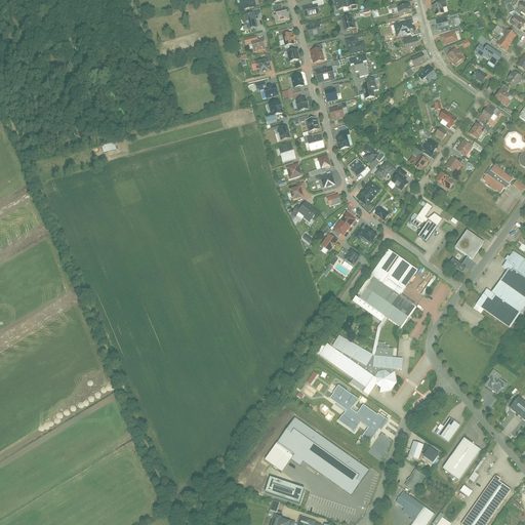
[(238,0),(241,11),(256,8),(253,0),(231,0),(232,2),(238,0)]
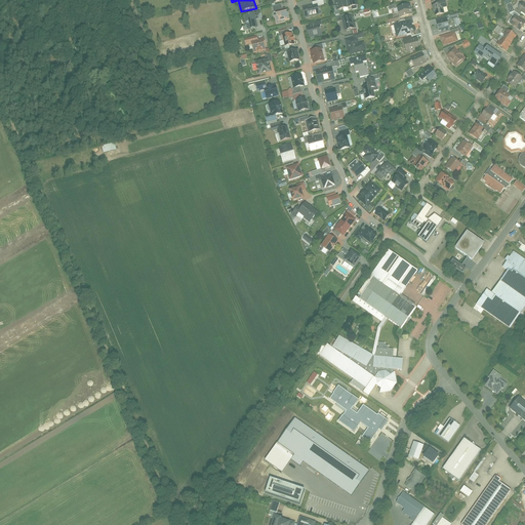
[(340,0),(335,1),(337,11),(347,9),(347,8),(357,6),(356,0),(340,0)]
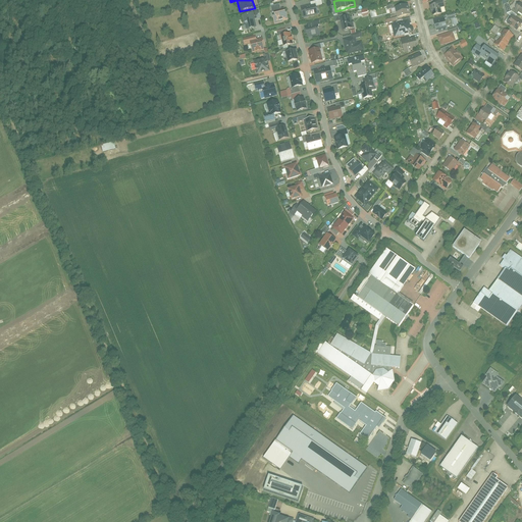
[(302,8),(304,19),(319,15),(317,7),(322,6),(321,1),(311,3),(312,6),(302,8)]
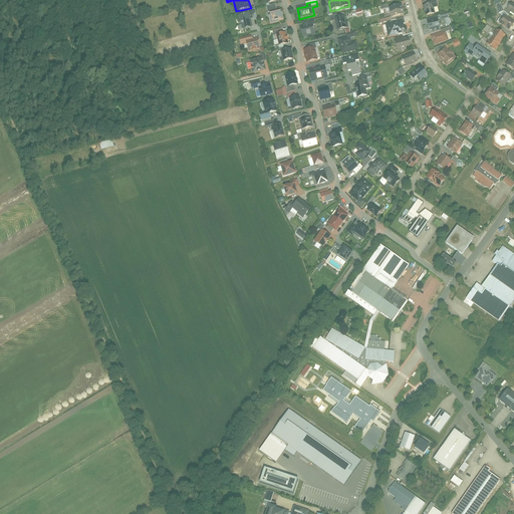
[(429,5),(423,6),(425,16),(435,14),(434,9),(437,8),(436,1),(428,2),(429,5)]
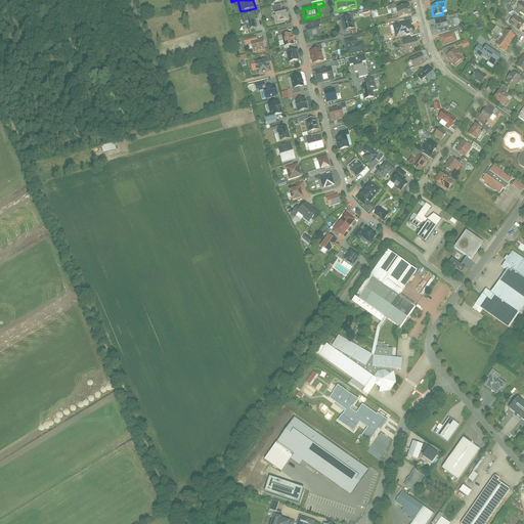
[(275,19),(276,24),(290,20),(287,9),(282,10),(280,5),(272,7),(273,13),(276,13),(277,18),(275,19)]
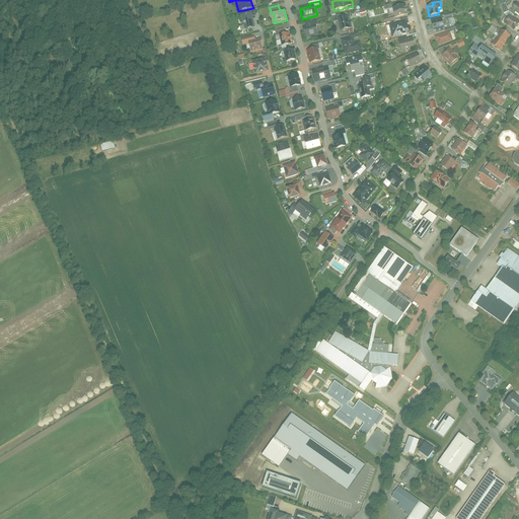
[(408,15),(405,5),(391,8),(394,18),(408,15)]
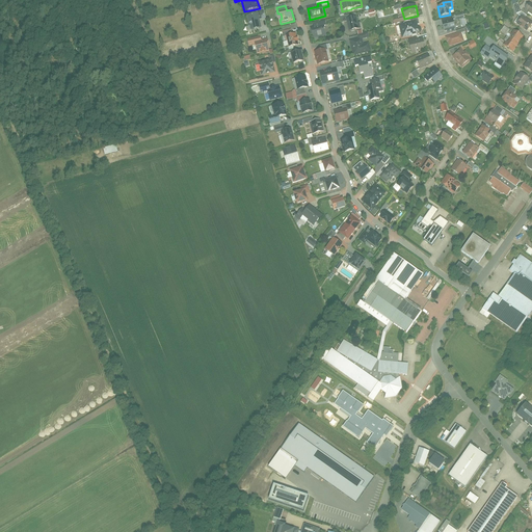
[(247,17),(251,31),(263,28),(261,21),(267,20),(264,9),(258,11),(259,14),(247,17)]
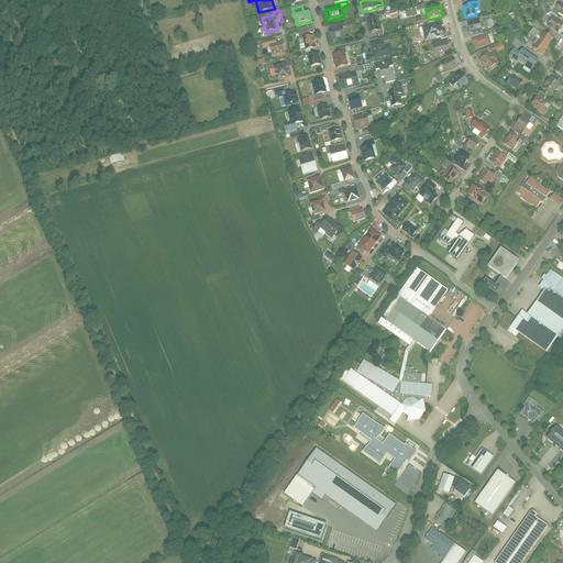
[(492,14),(481,18),(482,23),(487,22),(489,28),(495,26),(492,14)]
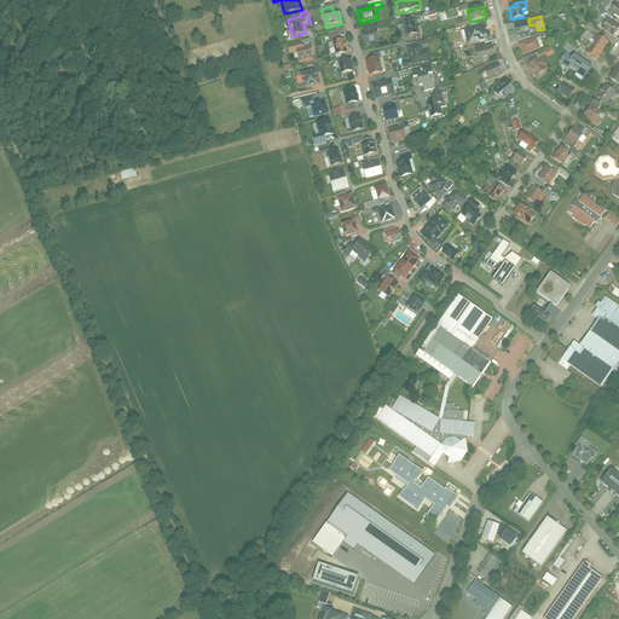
[(408,18),(397,21),(398,28),(405,25),(408,38),(420,35),(417,21),(408,23),(408,18)]
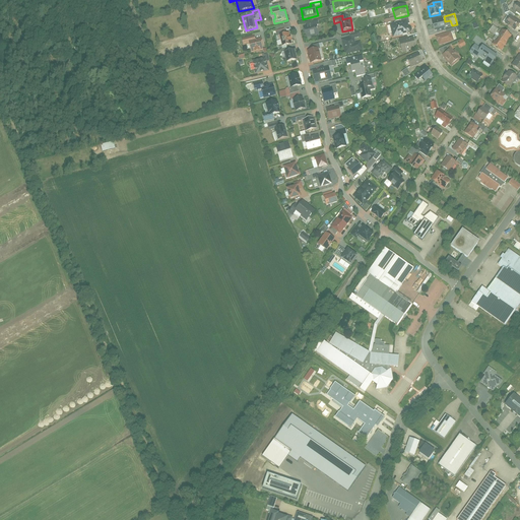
[(504,24),(515,31),(519,23),(519,21),(510,16),(504,24)]
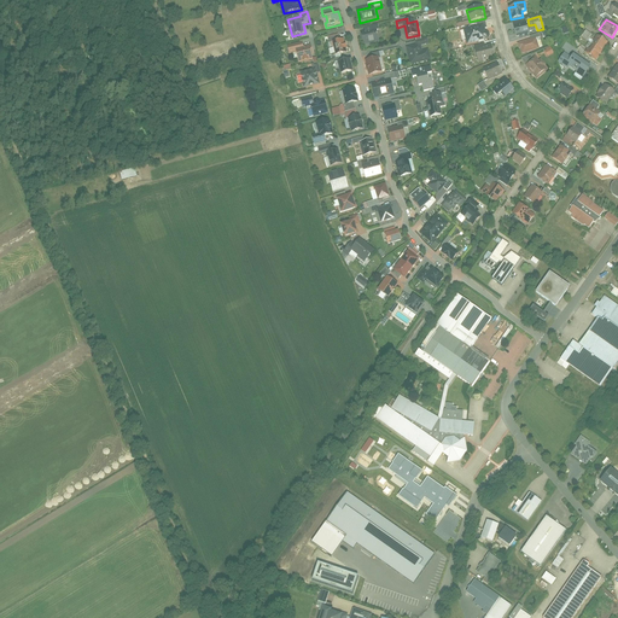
[(462,30),(467,46),(488,40),(484,29),(487,28),(485,22),(476,24),(476,27),(462,30)]
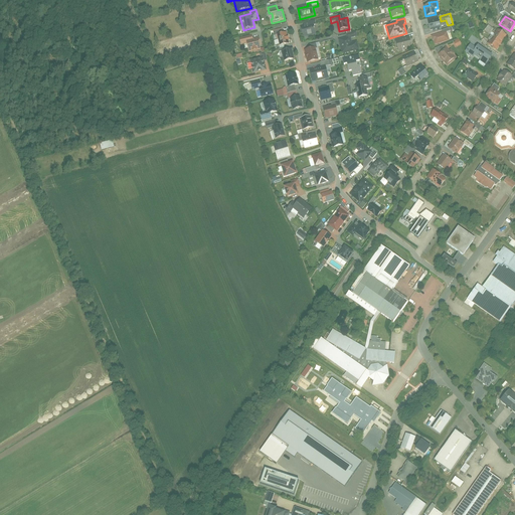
[(438,18),(427,21),(431,31),(440,28),(438,18)]
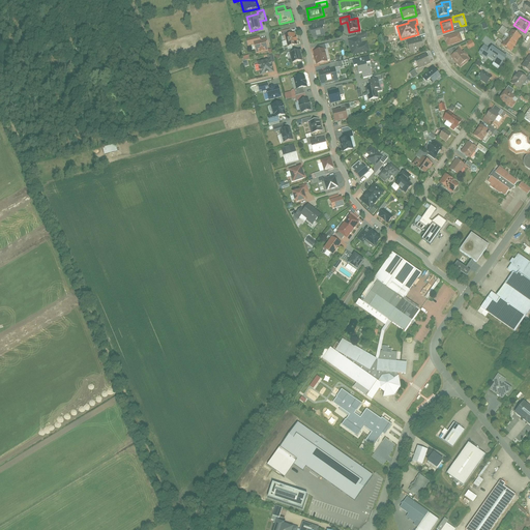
[(314,28),(310,29),(313,39),(326,36),(324,27),(326,27),(325,22),(313,24),(314,28)]
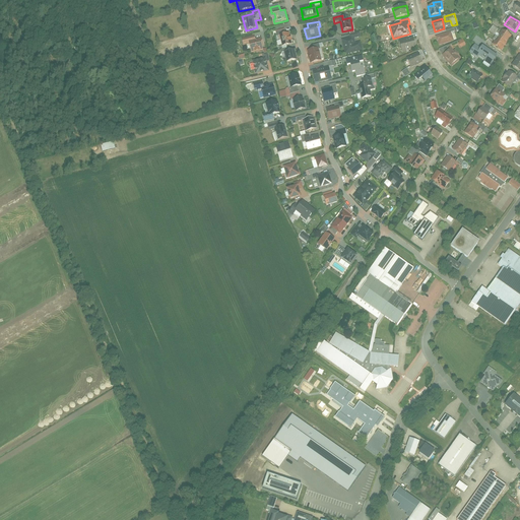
[(447,35),(436,38),(439,46),(453,42),(451,34),(457,31),(456,27),(446,30),(447,35)]
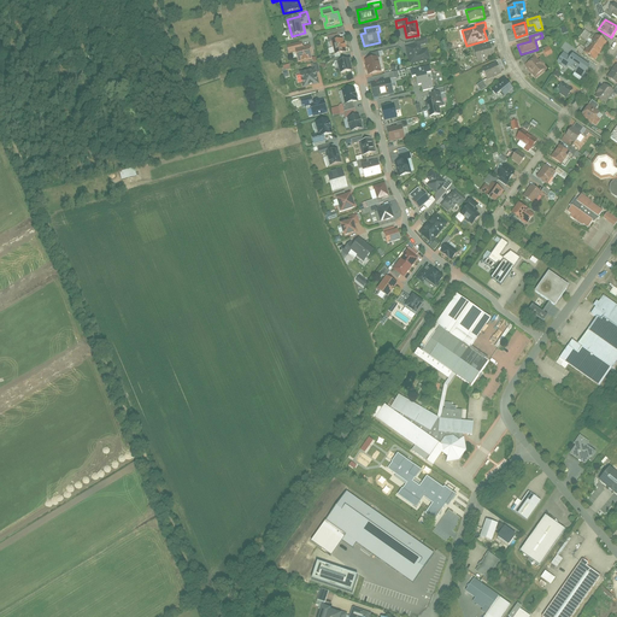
[(595,60),(607,43),(597,36),(585,53),(595,60)]
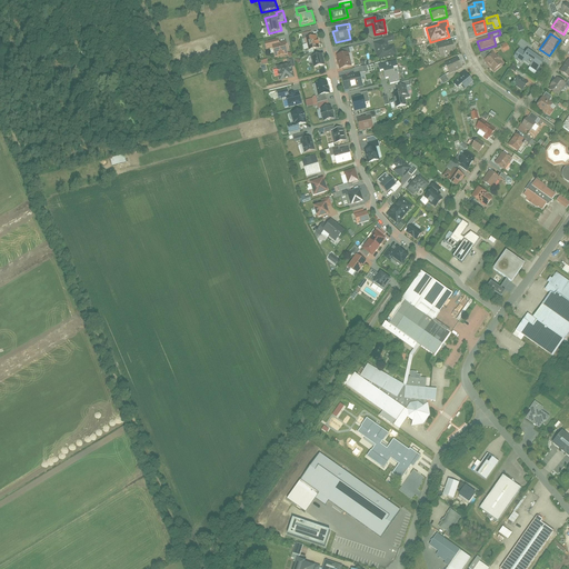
[(306,40),(309,51),(320,48),(318,37),(306,40)]
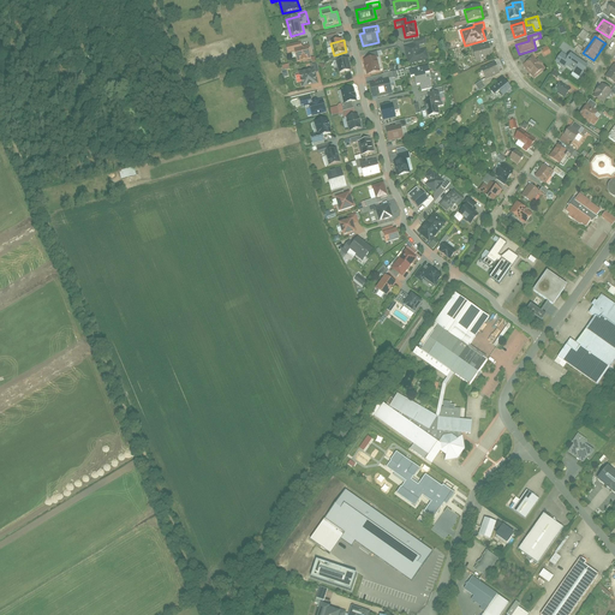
[(298,64),(314,59),(309,46),(303,47),(302,42),(286,46),(288,54),(296,52),(298,64)]
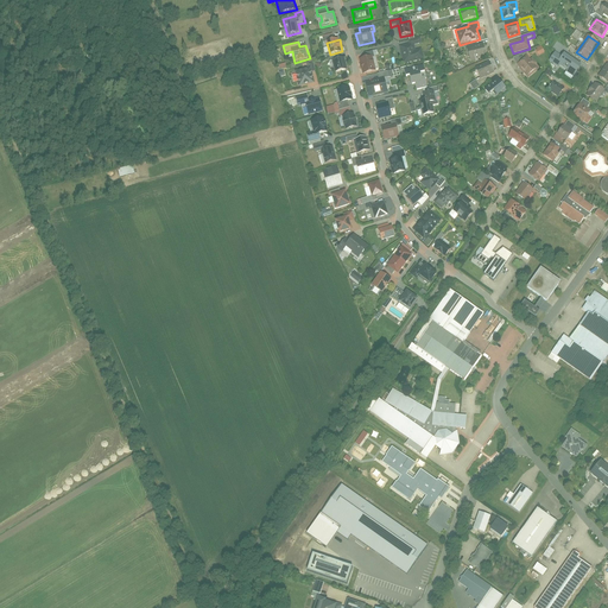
[(475,43),(466,45),(470,62),(485,58),(485,55),(486,54),(483,44),(475,45),(475,43)]
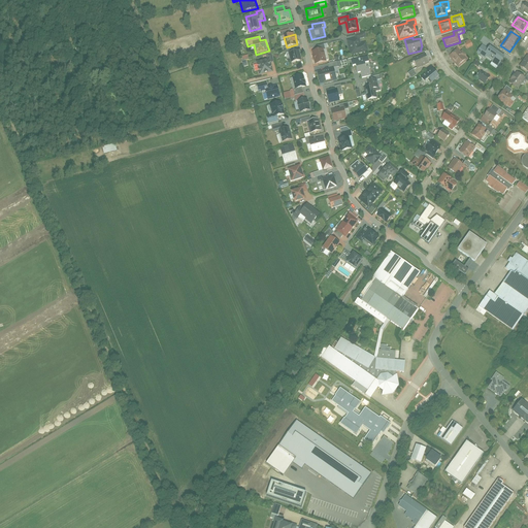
[(361,38),(348,41),(351,57),(369,53),(367,42),(363,43),(361,38)]
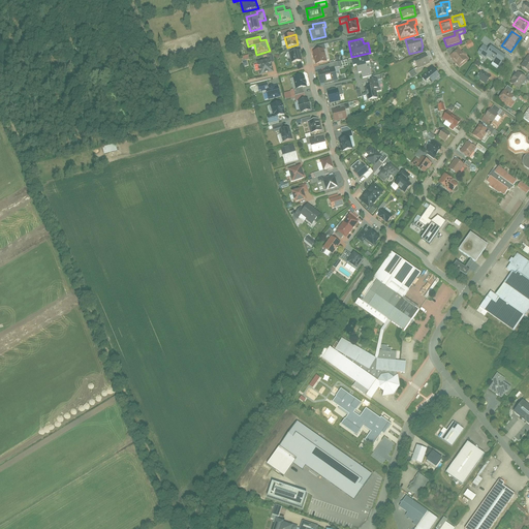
[(473,45),(471,40),(465,43),(468,49),(473,45)]
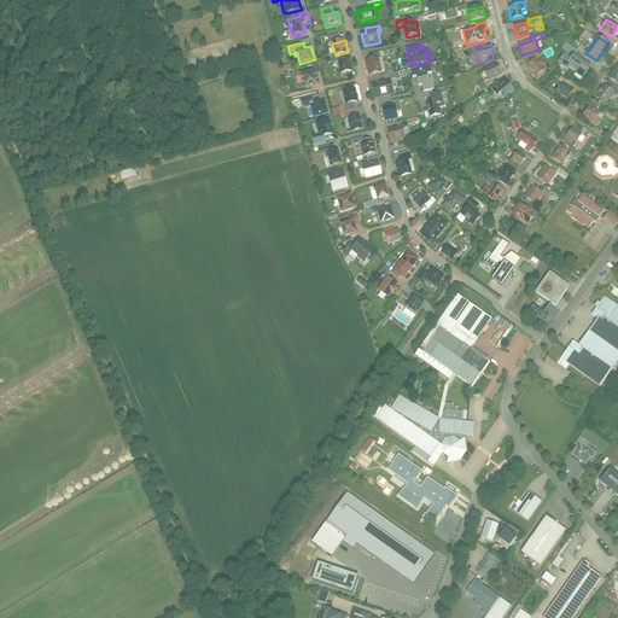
[(372,60),(366,62),(369,77),(385,74),(380,53),(371,56),(372,60)]
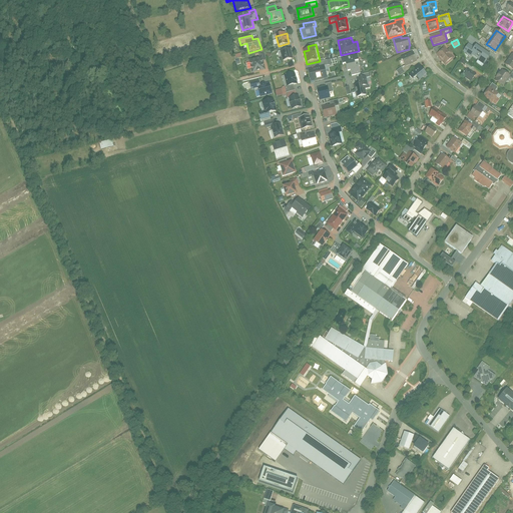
[(468,45),(463,52),(483,66),(491,56),(476,45),(474,48),(468,45)]
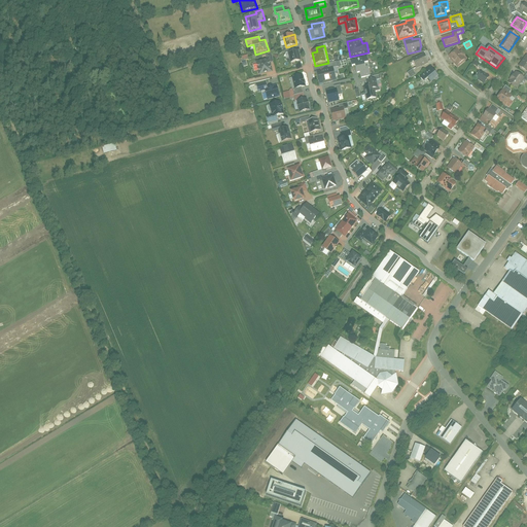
[(456,49),(447,57),(457,68),(466,61),(463,57),(465,56),(461,50),(459,53),(456,49)]
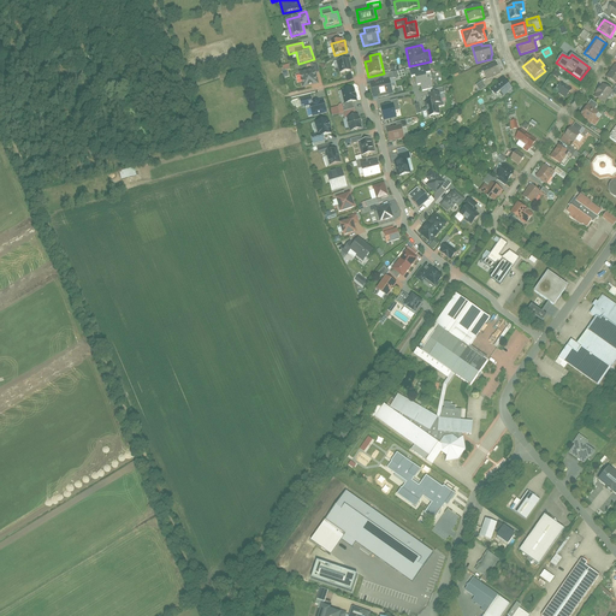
[(338,61),(341,75),(351,72),(349,59),(338,61)]
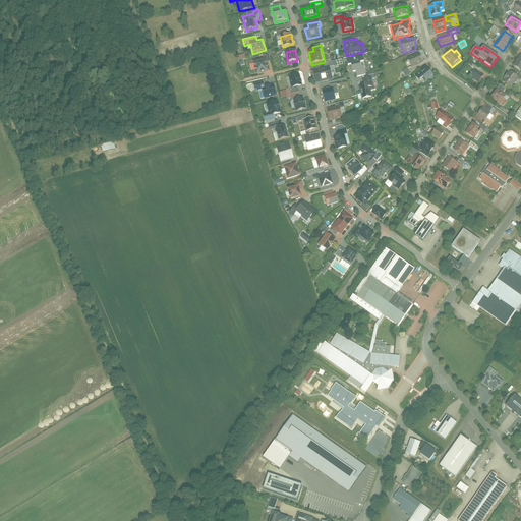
[(422,63),(418,54),(406,59),(410,68),(422,63)]
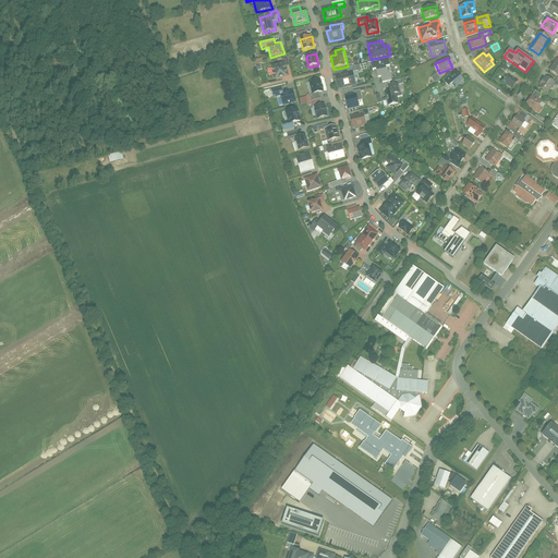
[(390,61),(371,65),(373,72),(377,71),(378,79),(383,77),(384,83),(393,80),(392,73),(389,74),(388,68),(391,68),(390,61)]
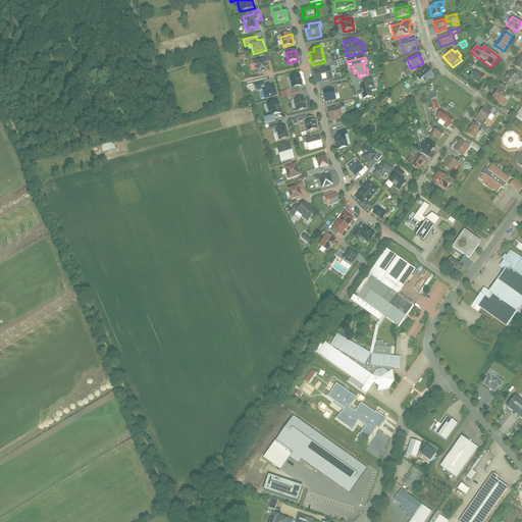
[(255,61),(259,74),(272,71),(268,58),(255,61)]
